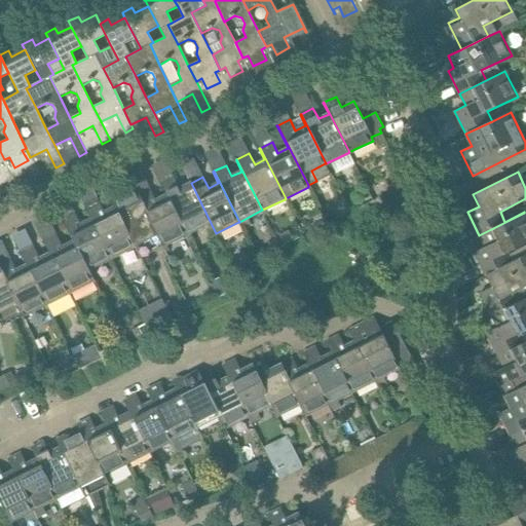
[(174,178),(160,184),(186,234),(210,223),(215,233),(216,233),(191,183),(179,188),(174,178)]
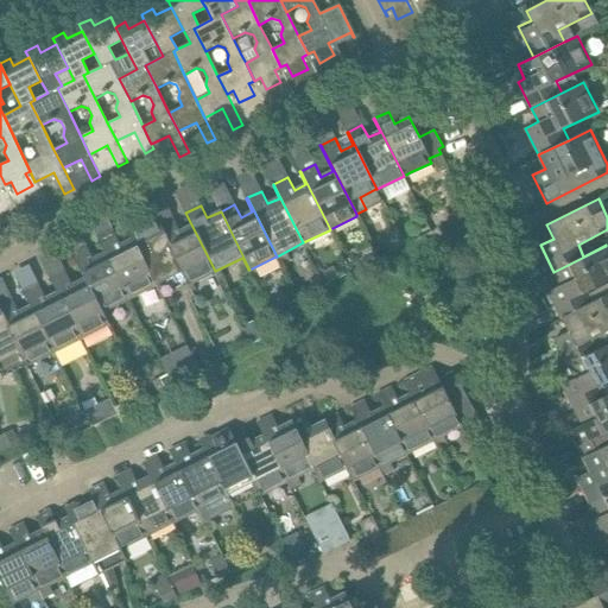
[(188,284),(214,271),(215,271),(185,213),(191,226),(179,232),(173,219),(160,225),(158,219),(156,220),(188,284)]
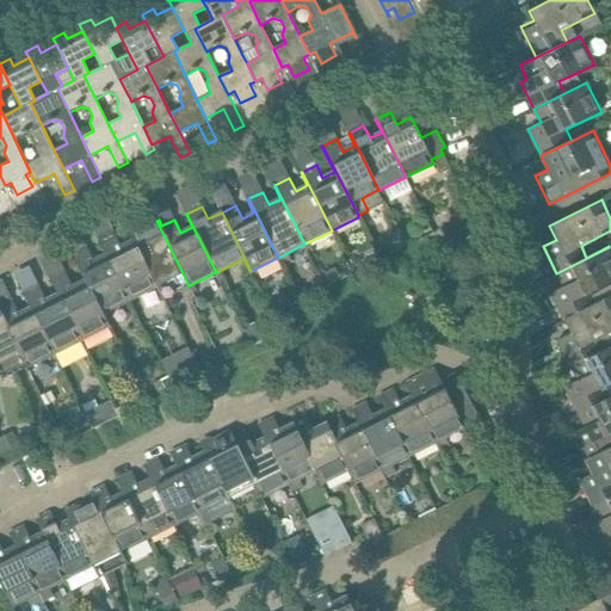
[(164,298),(189,285),(156,221),(129,234),(133,240),(139,252),(146,263),(162,296),(164,298)]
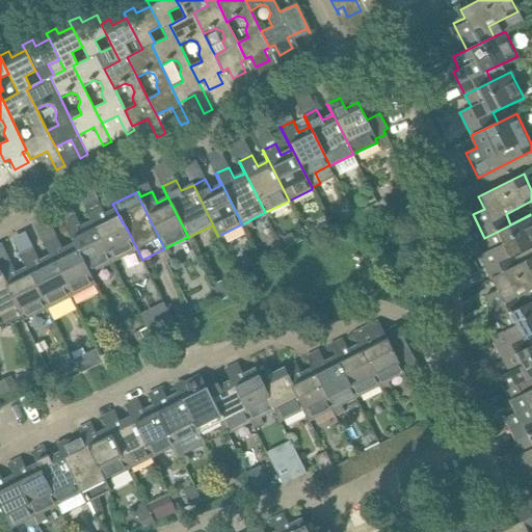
[(142,260),(141,258),(127,229),(121,219),(115,209),(105,214),(100,204),(87,210),(113,261),(135,249),(140,261),(142,260)]
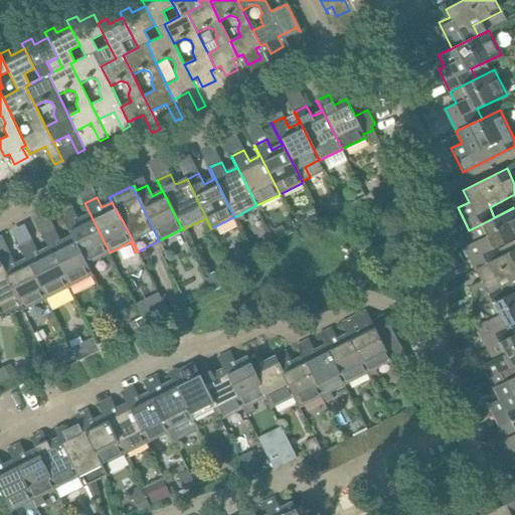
[(73,208),(61,214),(87,264),(110,252),(84,203),(83,203),(89,214),(78,219),(73,208)]
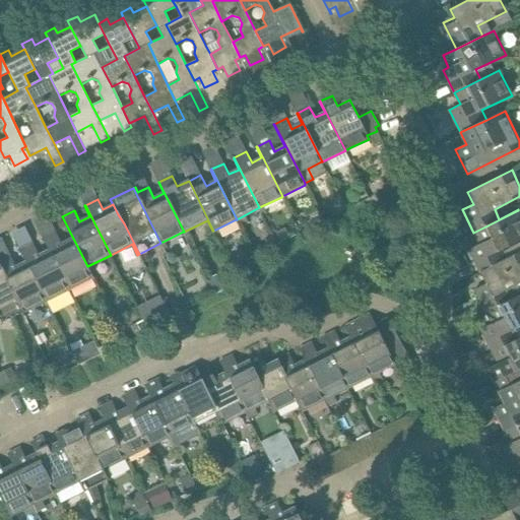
[(468,249),(479,272),(519,252),(519,250),(505,258),(501,249),(519,239),(519,213),(518,210),(473,233),(479,244),(468,249)]
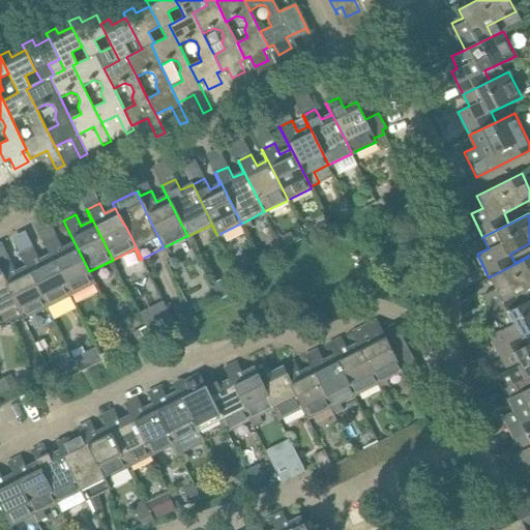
[(57,237),(45,243),(70,295),(94,283),(89,271),(63,221),(62,221),(74,243),(63,248),(57,237)]
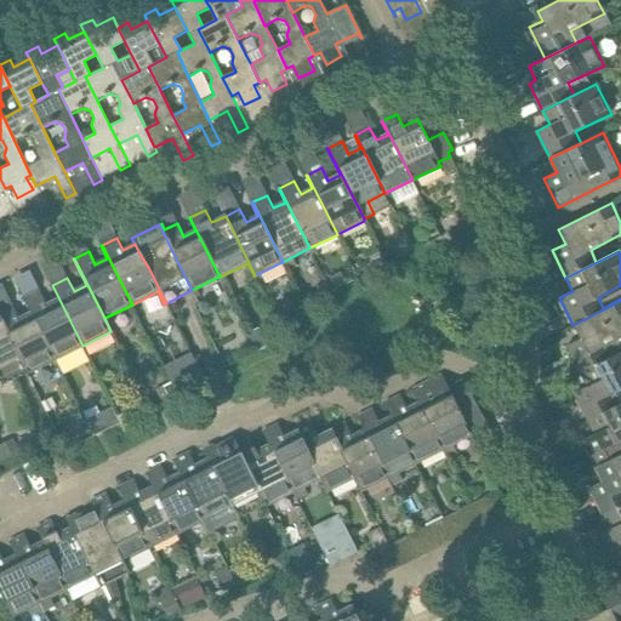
[(40,292),(26,300),(56,359),(83,346),(52,285),(51,286),(58,298),(46,305),(40,292)]
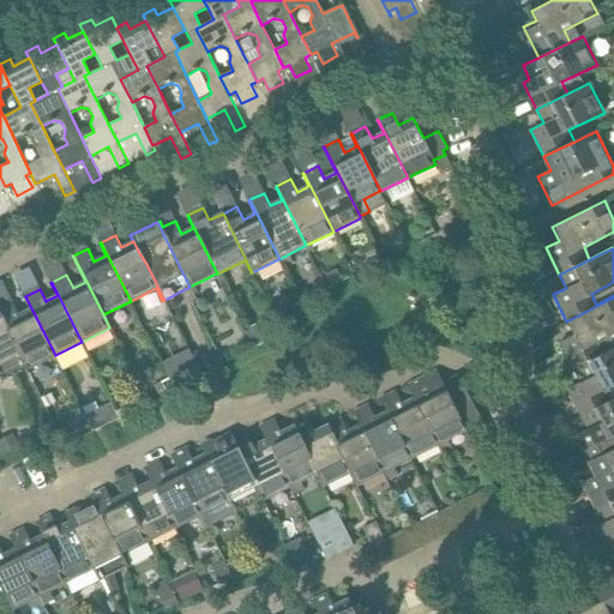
[(24,296),(30,309),(18,315),(12,302),(0,308),(0,315),(26,369),(55,355),(25,296),(24,296)]
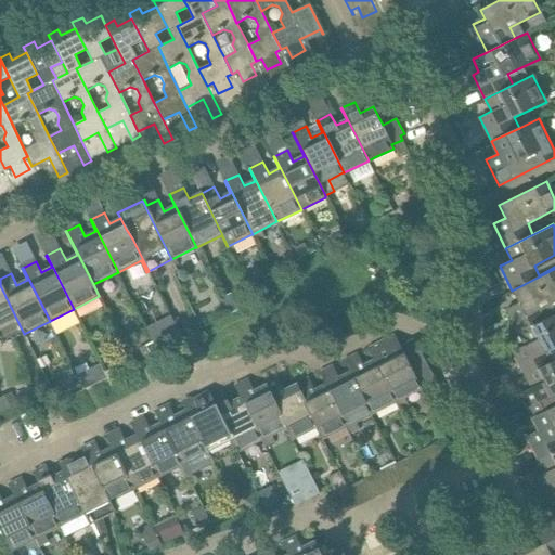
[(506,309),(519,333),(527,330),(554,315),(554,269),(512,291),(518,302),(506,309)]
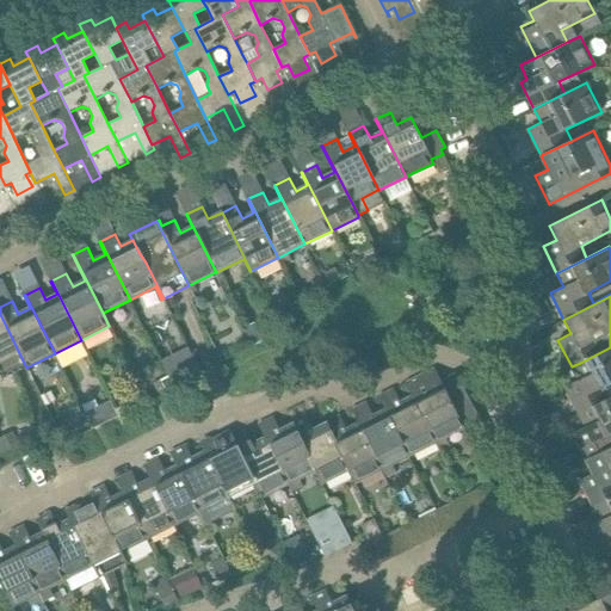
[(0,376),(0,377),(1,380),(26,368),(0,314),(0,376)]
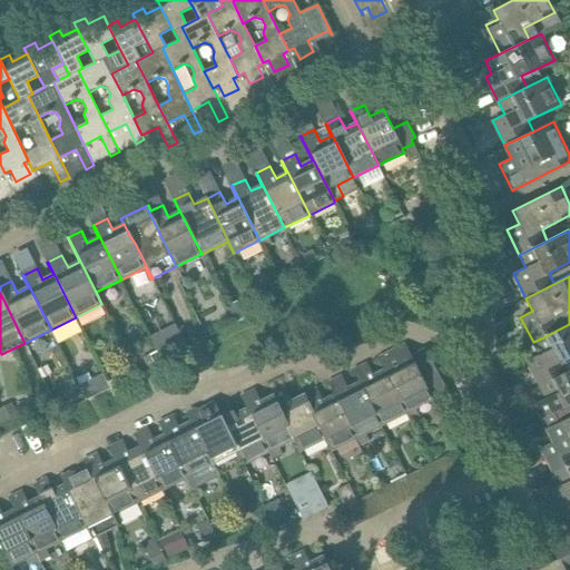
[(569,324),(541,338),(533,342),(539,354),(528,361),(540,386),(562,376),(569,371),(569,369),(567,371),(562,361),(569,356),(569,324)]
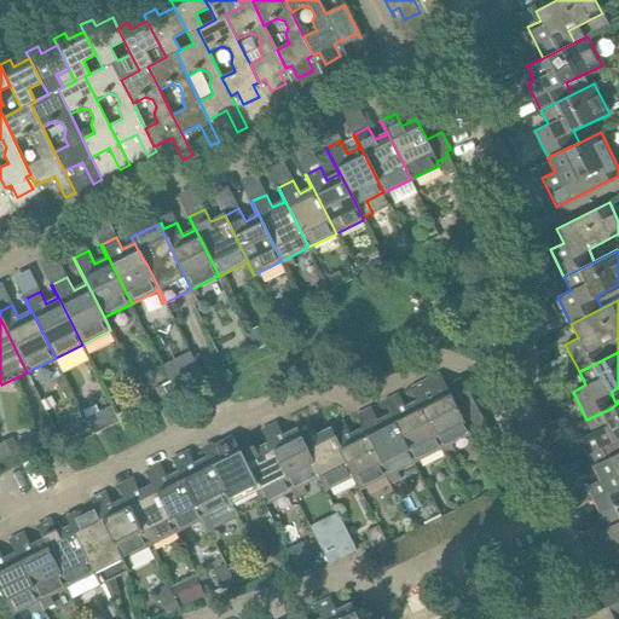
[(171,381),(177,394),(204,380),(198,368),(171,381)]
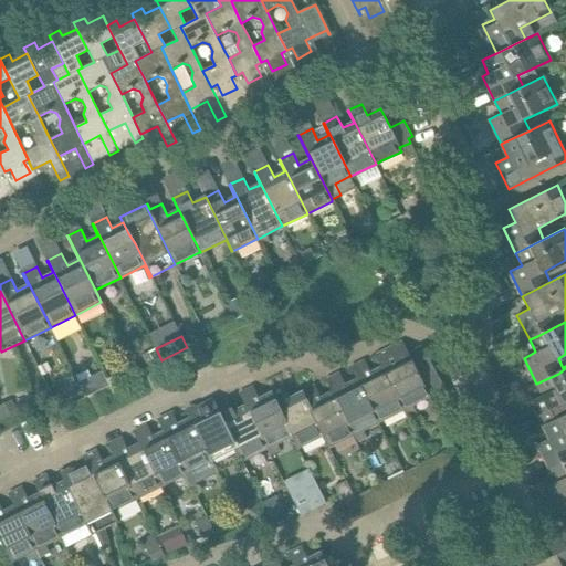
[(402,342),(377,355),(408,417),(417,412),(412,405),(439,391),(417,349),(418,353),(410,357),(402,342)]
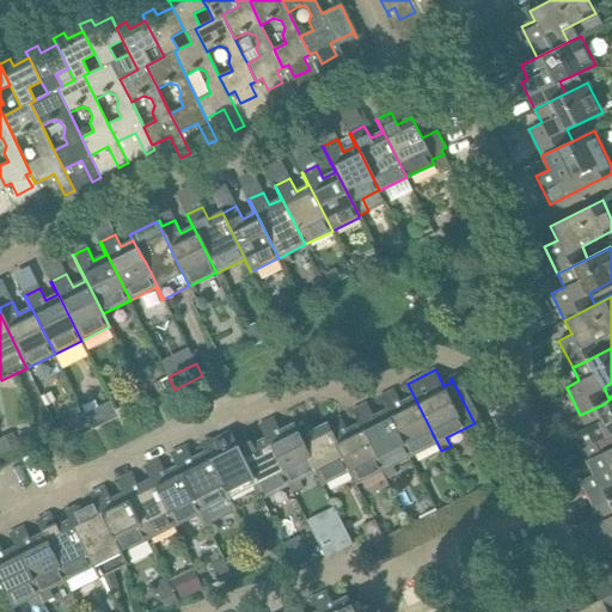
[(175,390),(169,377),(154,384),(160,397),(175,390)]
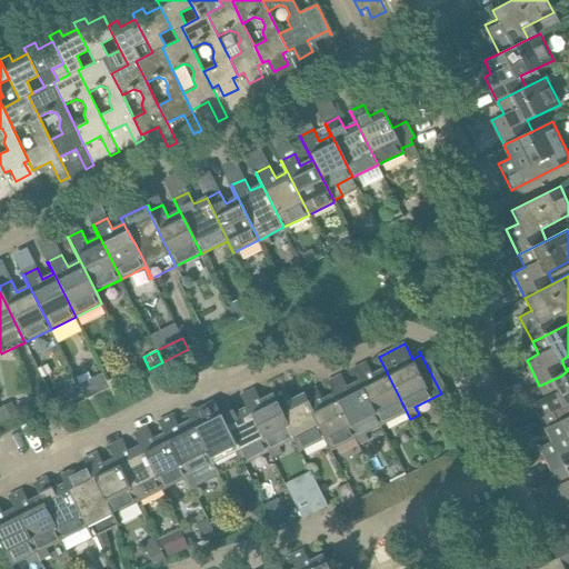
[(383,369),(372,375),(367,362),(353,369),(381,423),(405,411),(409,420),(410,419),(379,357),(377,357),(383,369)]
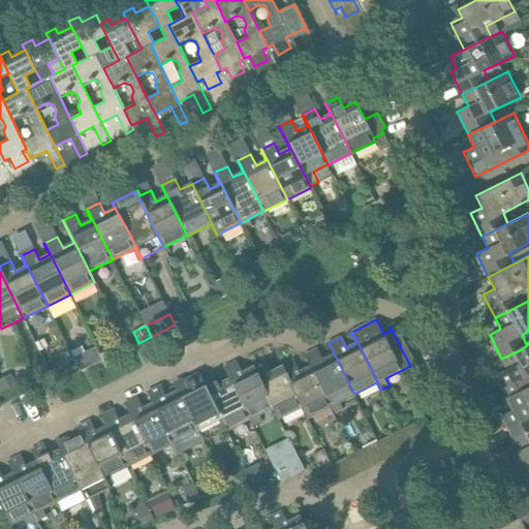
[(317,349),(306,354),(331,405),(354,394),(329,343),(328,344),(333,354),(322,360),(317,349)]
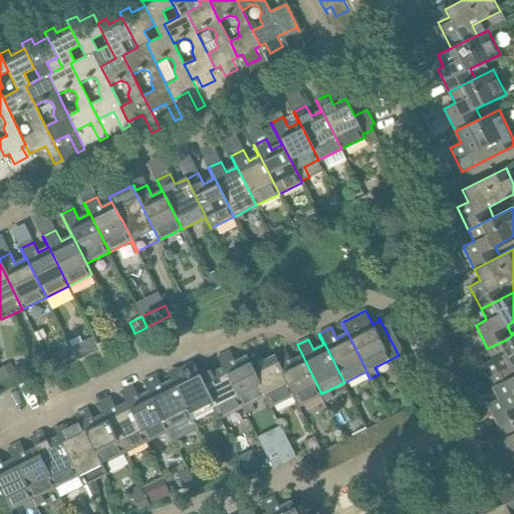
[(493,388),(507,380),(513,376),(513,334),(507,339),(487,348),(492,359),(482,364),(493,388)]
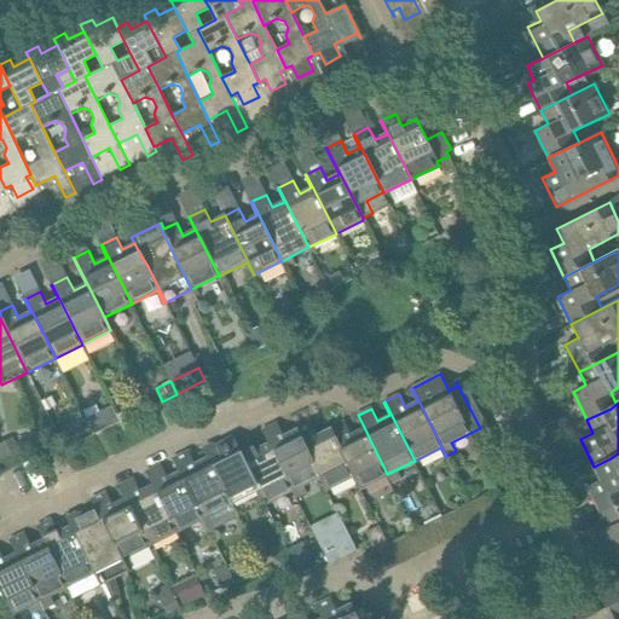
[(110,408),(85,417),(91,432),(116,423),(110,408)]
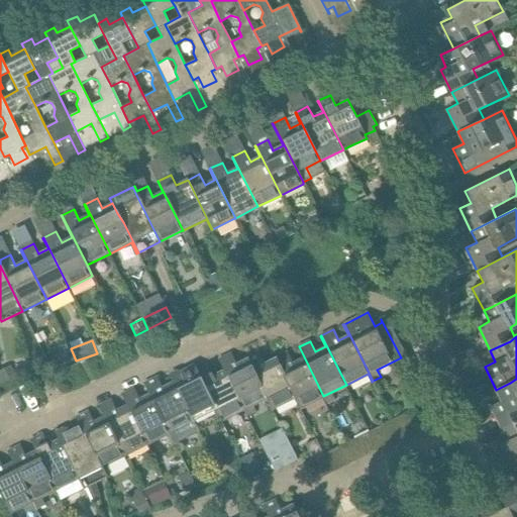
[(287,352),(276,358),(300,408),(323,396),(299,346),(297,347),(303,358),(293,364),(287,352)]
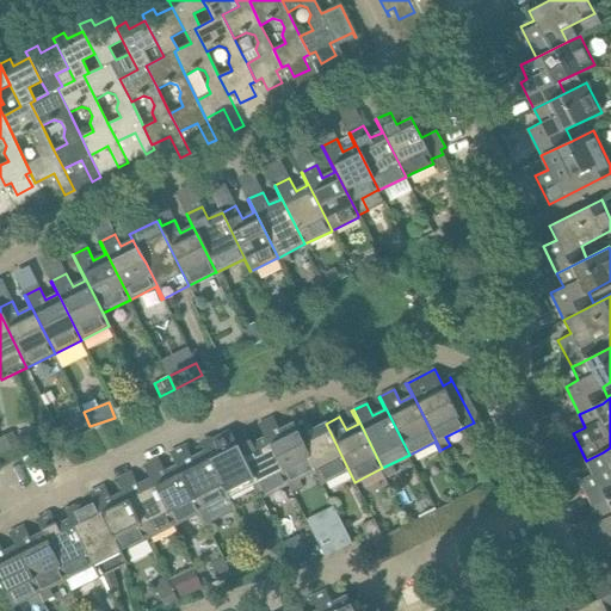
[(326,424),(325,424),(313,430),(307,417),(292,424),(322,483),(346,470),(353,483),(355,482),(326,424)]
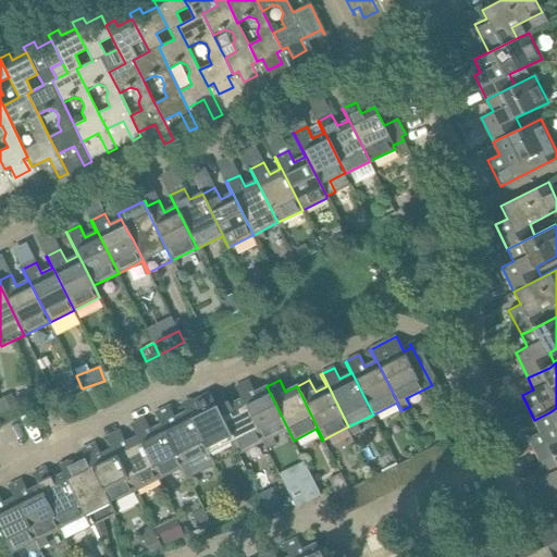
[(237,386),(263,441),(286,429),(293,441),(294,441),(267,386),(255,393),(249,381),(237,386)]
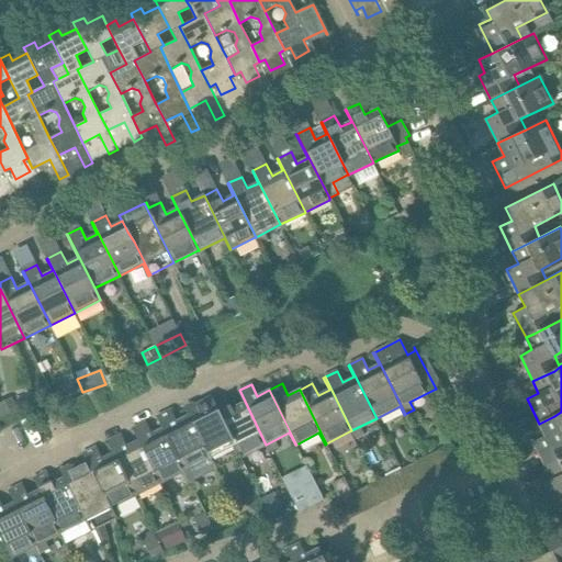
[(212,396),(210,397),(238,456),(239,458),(266,445),(239,390),(237,391),(243,403),(233,408),(226,396),(214,403),(212,396)]
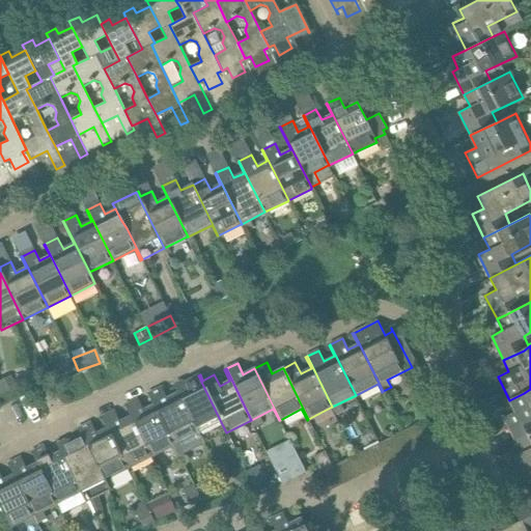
[(0,386),(3,393),(16,387),(9,375),(0,380),(0,386)]
